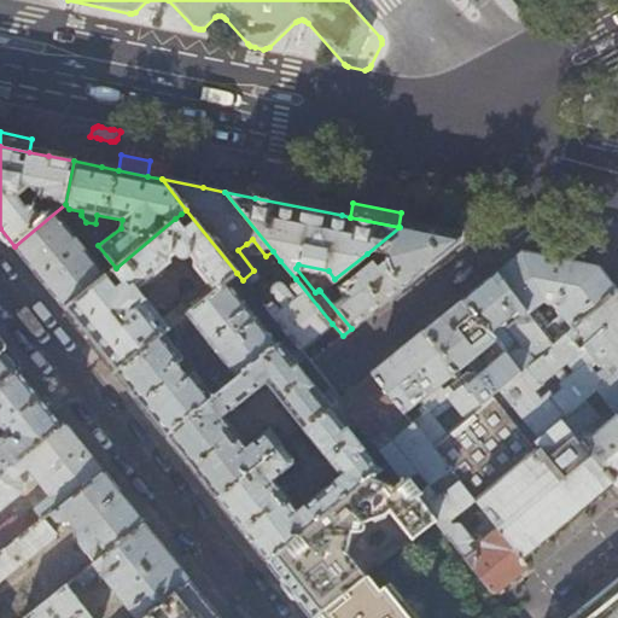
[(85,229),(69,209),(65,204),(15,246),(51,291),(65,309),(105,277),(112,270),(116,268),(98,245),(88,254),(75,237),(85,229)]
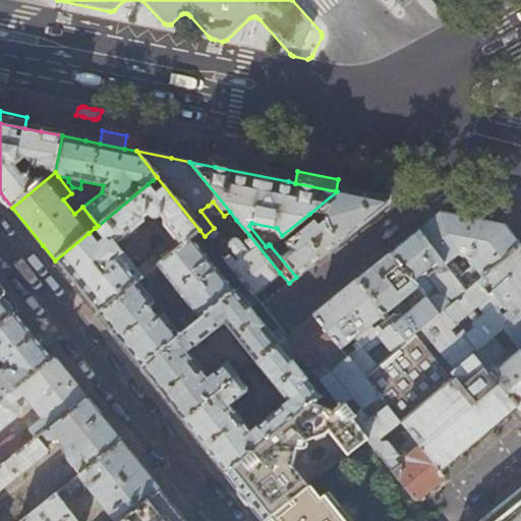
[(199,230),(157,177),(153,180),(160,189),(156,193),(148,184),(98,226),(95,228),(103,238),(97,243),(89,233),(55,261),(82,295),(98,313),(137,281),(149,272),(153,269),(147,261),(135,269),(116,243),(143,221),(142,219),(149,214),(150,216),(151,217),(152,218),(155,218),(155,219),(157,219),(158,218),(160,218),(161,217),(162,217),(166,221),(164,225),(180,246),(199,230)]
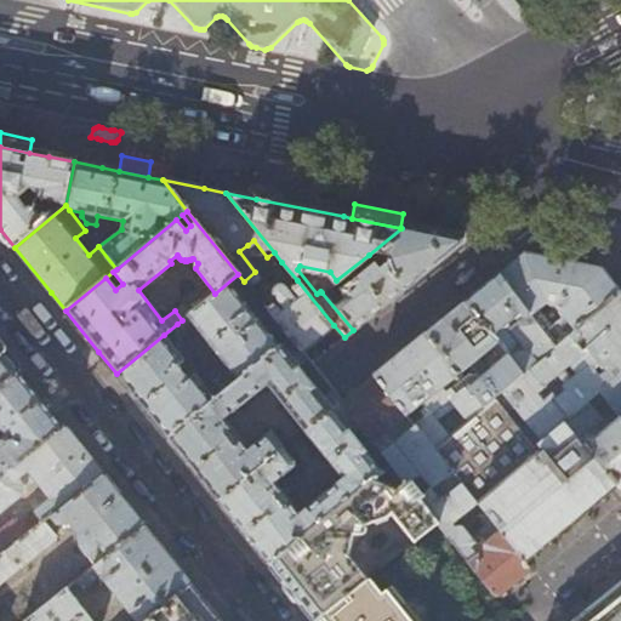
[(454,238),(456,224),(421,216),(417,231),(454,238)]
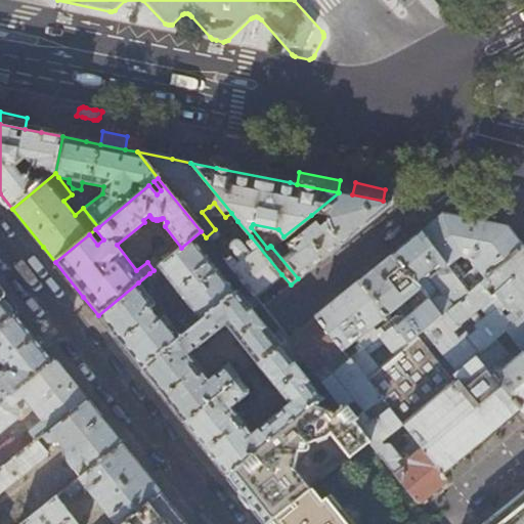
[(345,193),(339,192),(311,215),(314,220),(287,244),(291,249),(287,253),(277,242),(271,247),(298,278),(390,205),(388,202),(383,201),(352,194),(345,193)]
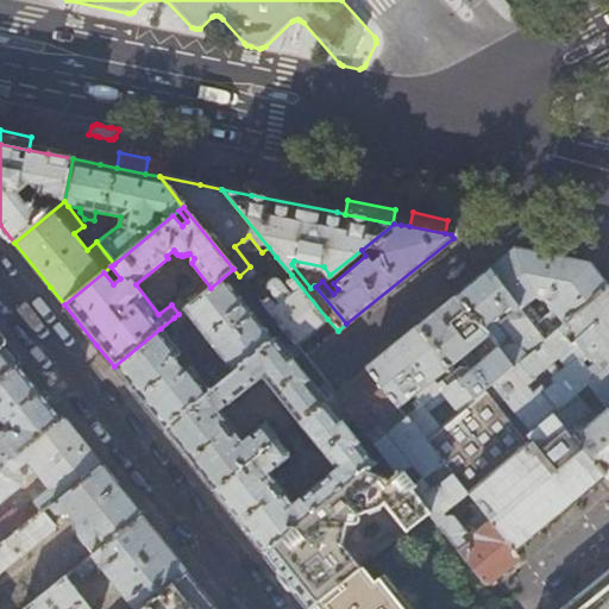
[(88,231),(92,236),(99,230),(95,225),(88,231)]
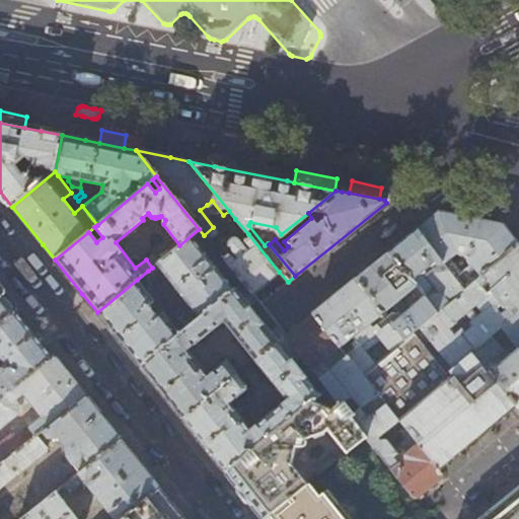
[(464,290),(518,243),(503,224),(469,217),(438,211),(418,228),(464,290)]
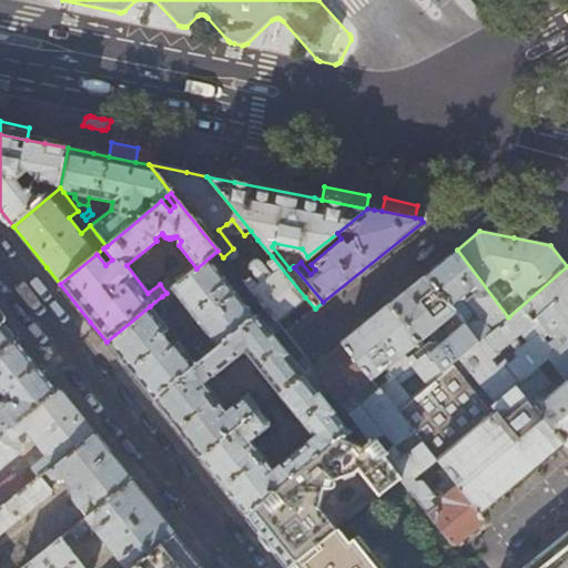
[(445,260),(425,275),(478,343),(508,317),(457,250),(445,260)]
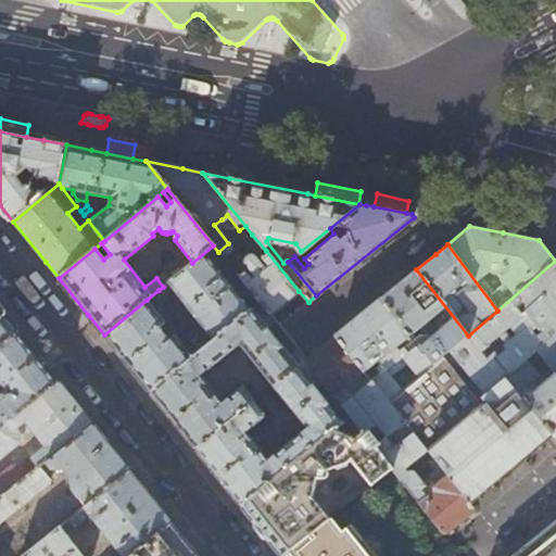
[(223,257),(218,252),(213,245),(192,263),(167,282),(214,340),(258,303),(237,275),(223,257)]
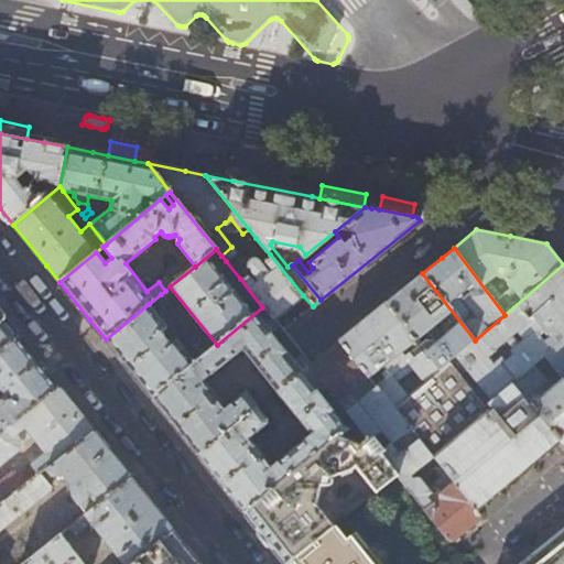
[(246,274),(240,279),(262,307),(273,321),(288,308),(303,295),(270,255),(263,259),(272,270),(268,273),(258,261),(257,260),(256,260),(253,260),(252,260),(251,260),(250,260),(250,261),(249,261),(248,262),(247,264),(247,266),(248,268),(248,269),(249,269),(258,281),(255,283),(246,274)]
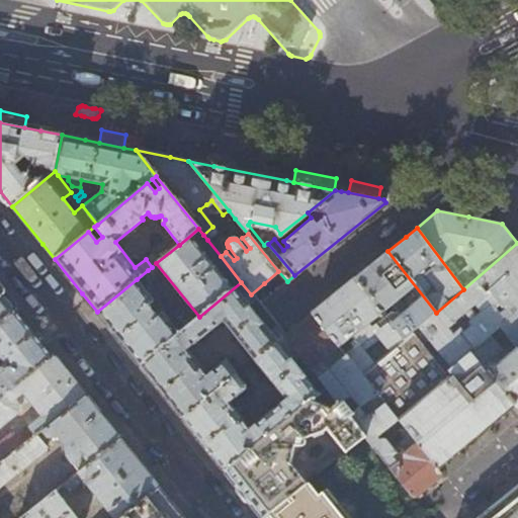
[(470,350),(477,345),(500,327),(517,311),(517,243),(463,289),(436,313),(413,332),(422,344),(429,339),(443,356),(436,361),(444,371),(448,368),(470,350)]
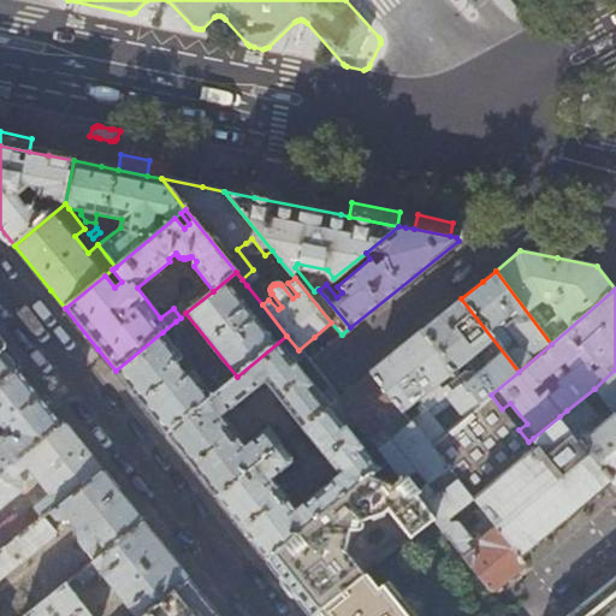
[(434,320),(424,329),(454,369),(468,359),(472,363),(478,360),(474,354),(478,350),(489,362),(465,383),(480,404),(491,395),(519,372),(461,298),(434,320)]
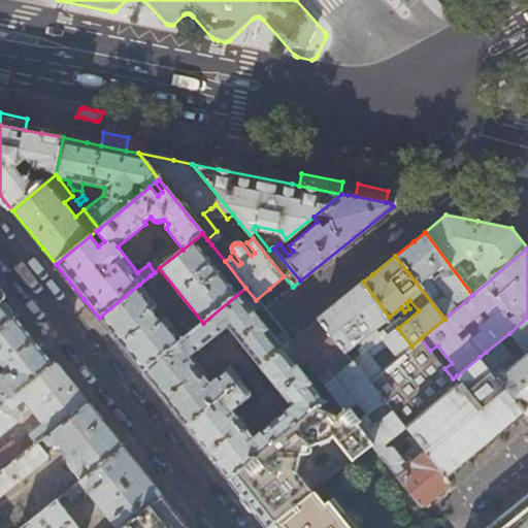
[(156,271),(155,272),(151,275),(155,282),(161,277),(156,271)]
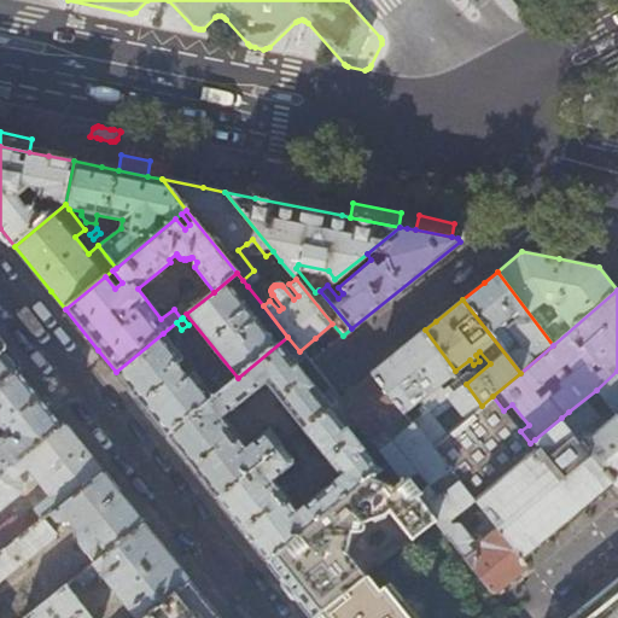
[(466,384),(455,371),(425,330),(372,373),(432,447),(482,406),(466,384)]
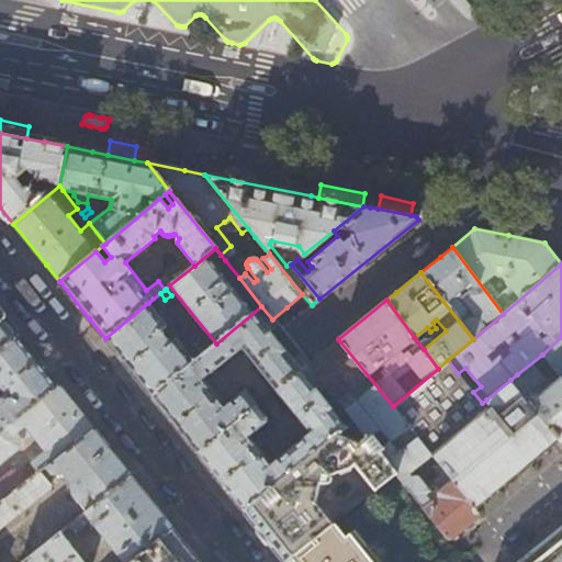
[(166,326),(148,303),(105,338),(130,369),(152,395),(212,347),(206,340),(200,345),(199,344),(189,352),(177,338),(176,339),(172,335),(167,339),(164,335),(169,330),(165,326),(166,326)]
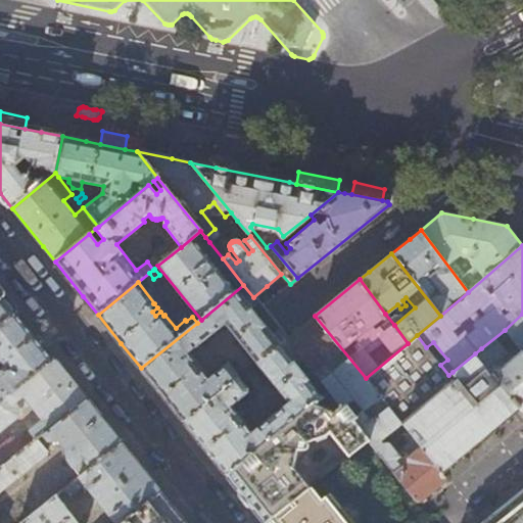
[(262,307),(253,297),(243,285),(201,320),(197,323),(141,368),(184,422),(239,377),(231,367),(225,367),(209,378),(189,352),(225,324),(256,363),(286,338),(262,307)]
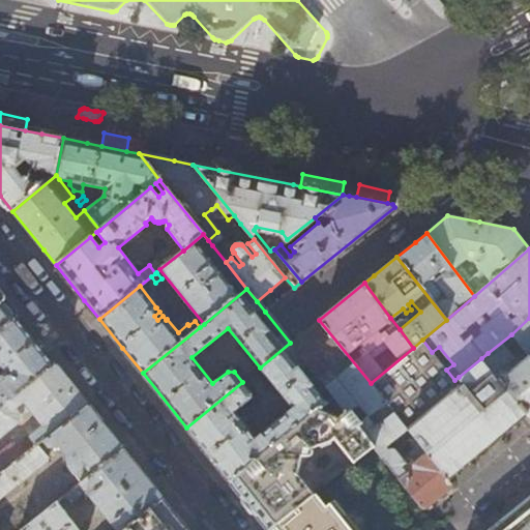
[(0,330),(18,317),(0,295),(0,330)]
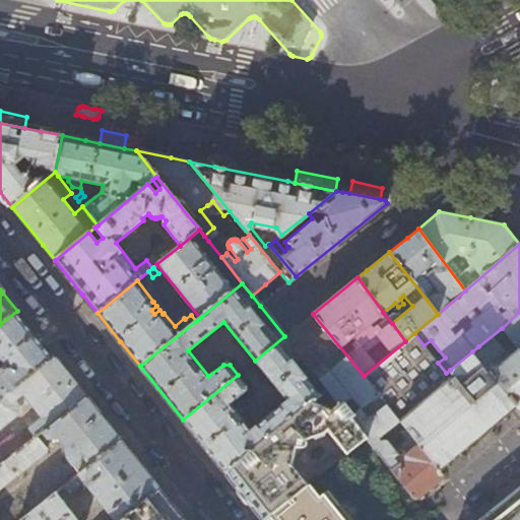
[(43,342),(17,311),(0,324),(0,359),(5,365),(0,368),(0,401),(55,358),(43,342)]
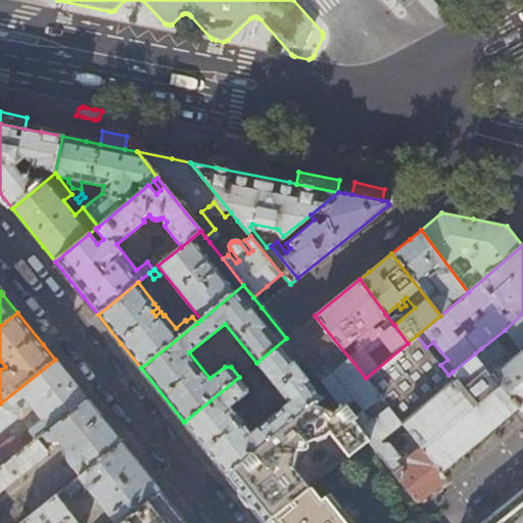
[(522,314),(505,330),(521,350),(522,353),(522,314)]
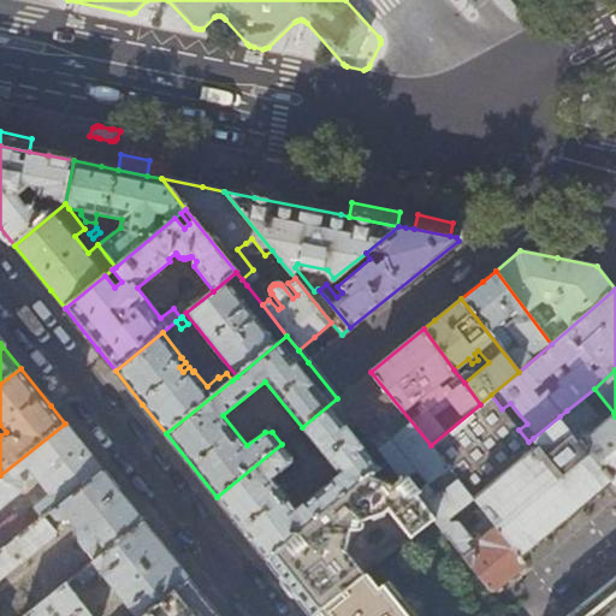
[(339,397),(337,398),(388,462),(403,480),(406,478),(415,471),(427,484),(449,468),(431,445),(371,372),(359,381),(345,392),(339,397)]
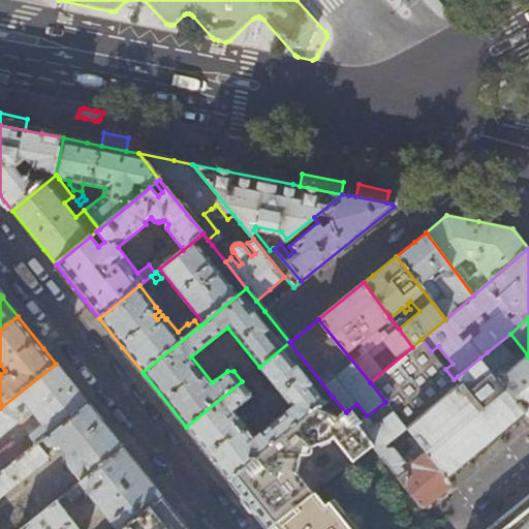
[(333,397),(289,342),(259,367),(291,407),(255,437),(235,411),(251,399),(251,395),(242,381),(186,427),(200,444),(229,480),(333,397)]
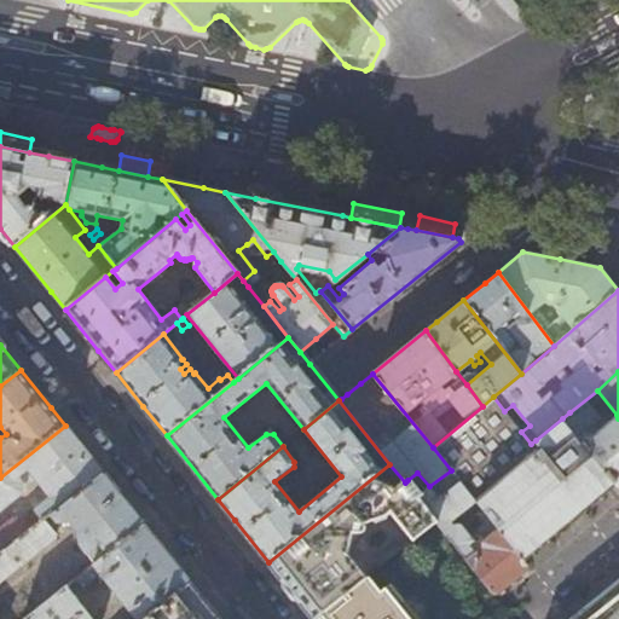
[(585,433),(570,412),(562,418),(614,482),(618,487),(618,418),(617,415),(594,433),(585,433)]
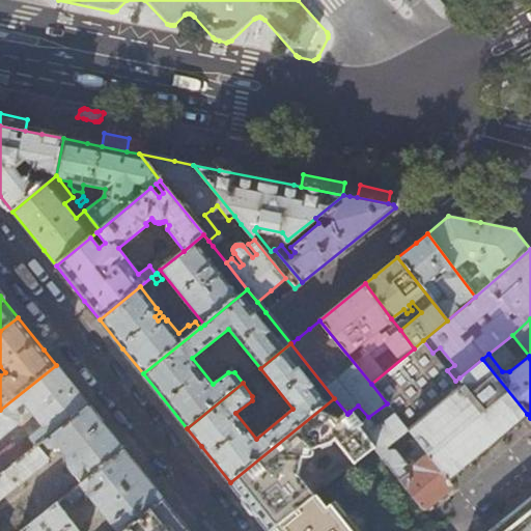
[(482,359),(459,378),(465,384),(408,429),(428,455),(448,480),(506,432),(527,414),(482,359)]
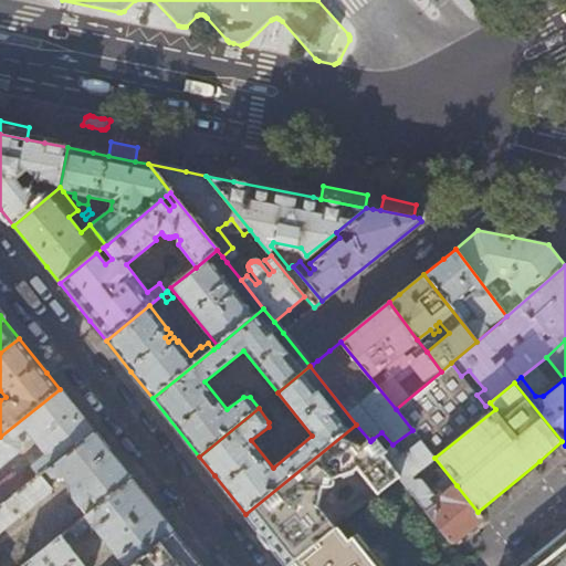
[(76,410),(60,389),(0,437),(0,467),(21,451),(21,447),(32,438),(46,457),(32,469),(33,471),(24,478),(22,475),(11,475),(0,483),(0,509),(93,431),(76,410)]
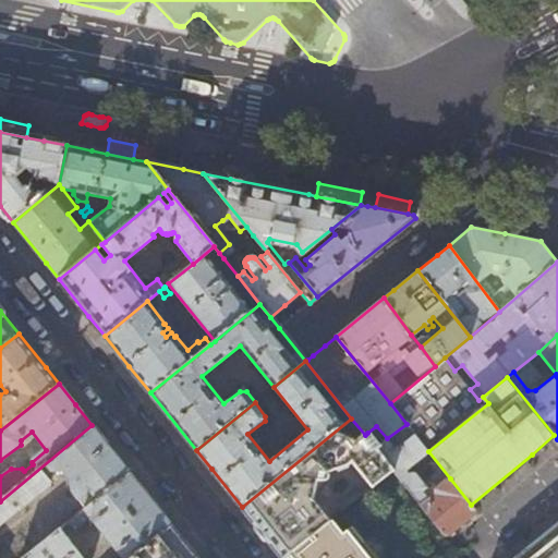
[(378,446),(367,433),(365,435),(351,419),(242,507),(253,520),(283,557),(331,520),(314,498),(317,480),(318,480),(319,481),(320,481),(322,481),(323,481),(324,481),(325,481),(327,480),(327,478),(328,477),(329,476),(329,475),(329,474),(329,472),(328,471),(334,469),(338,470),(339,471),(348,468),(348,465),(351,463),(372,487),(392,470),(375,448),(378,446)]
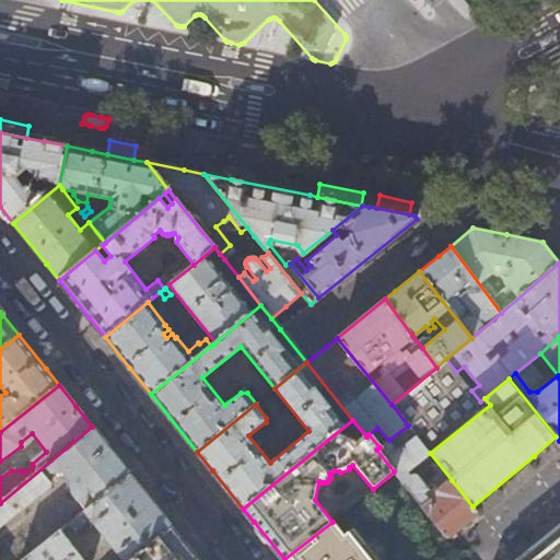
[(112,451),(92,427),(0,503),(0,528),(51,487),(51,483),(47,478),(53,474),(61,475),(65,473),(71,481),(71,493),(85,511),(130,474),(112,451)]
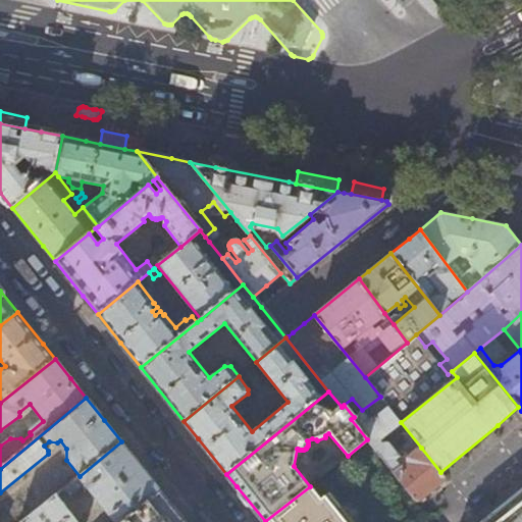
[(362,410),(354,417),(351,419),(367,439),(417,501),(418,500),(427,491),(446,477),(440,472),(421,448),(409,458),(410,462),(403,453),(399,455),(389,444),(388,442),(387,441),(386,441),(385,441),(384,441),(383,441),(382,441),(382,442),(379,438),(401,422),(387,406),(370,419),(362,410)]
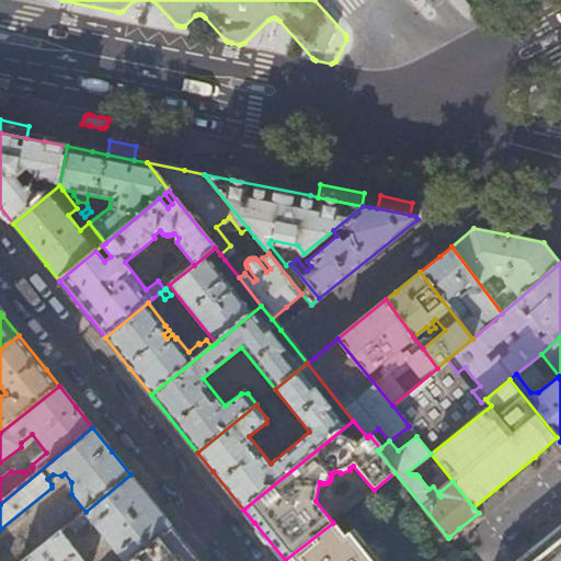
[(130,474),(86,512),(69,525),(77,534),(89,524),(91,519),(124,560),(130,560),(173,527),(151,501),(130,474)]
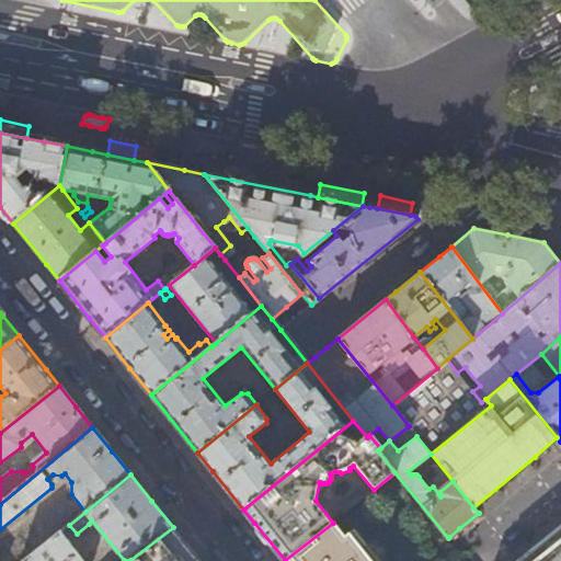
[(344,536),(333,523),(285,560),(284,560),(380,560),(354,528),(344,536)]
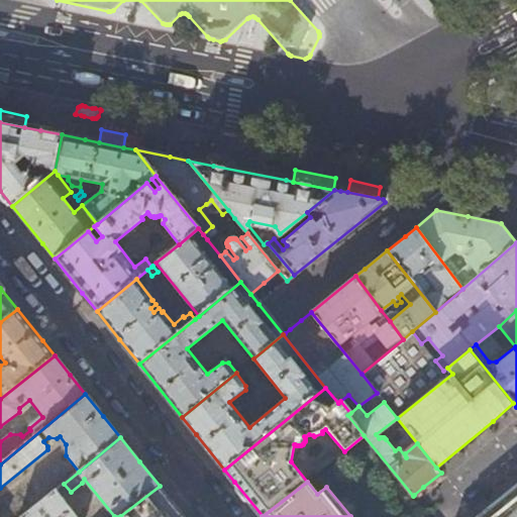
[(516,516),(516,484),(476,516),(516,516)]
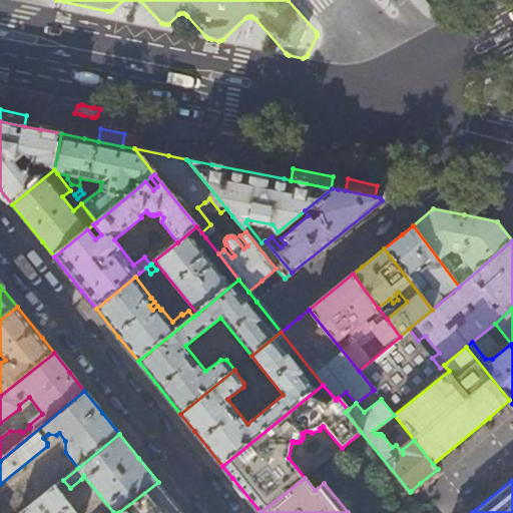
[(158,482),(119,512),(182,512),(171,499),(158,482)]
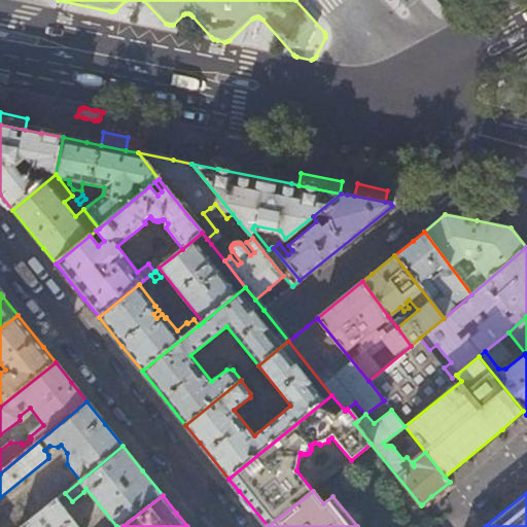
[(24,526),(80,526),(59,499),(24,526)]
